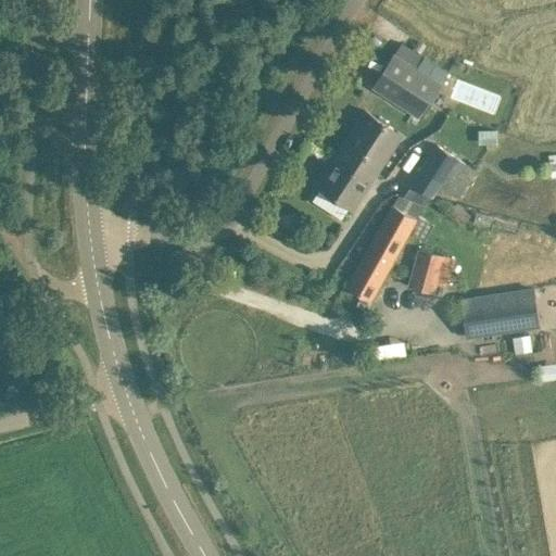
[(373,88),(421,117),(442,84),(393,53),(373,88)]
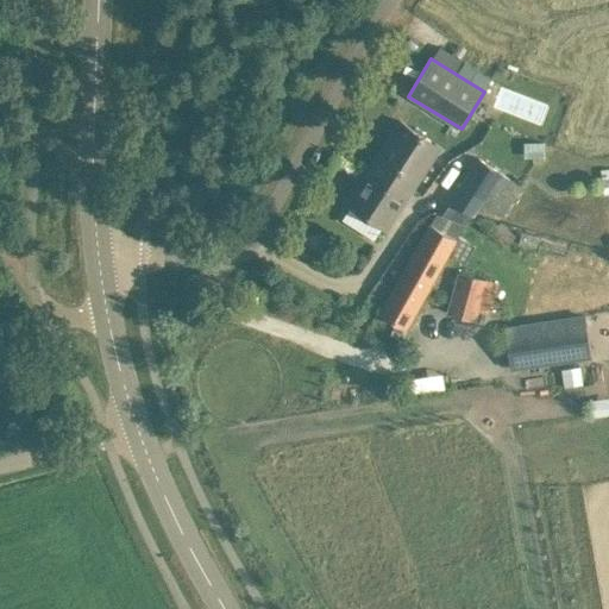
[(401,119),(374,161),(413,186),(439,145),(401,119)]
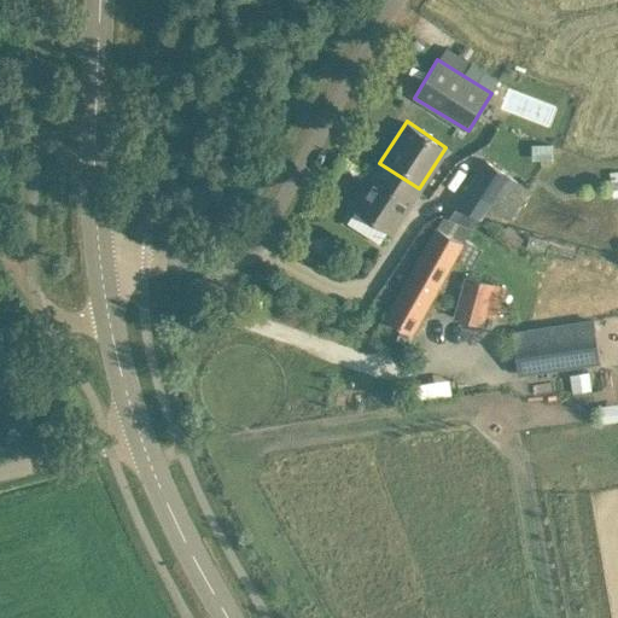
[(531,144),(532,159),(553,159),(552,143),(531,144)]
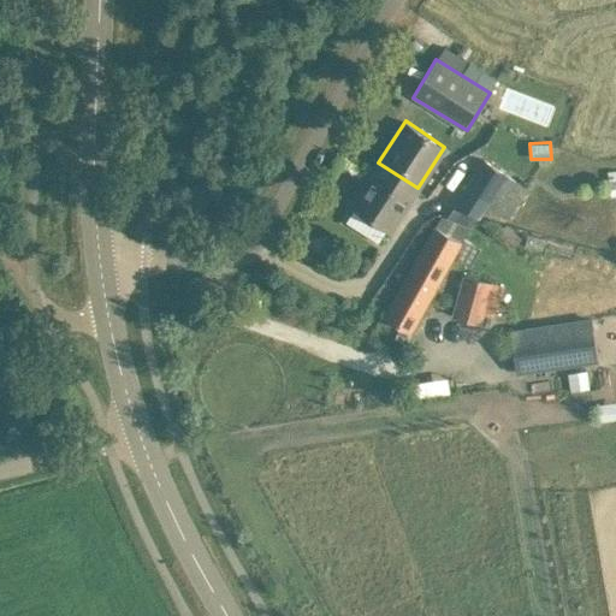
[(443,214),(437,225),(436,224),(384,315),(410,331),(471,225),(479,218),(480,218),(487,207),(505,219),(527,189),(484,160),(455,202),(448,217),(443,214)]
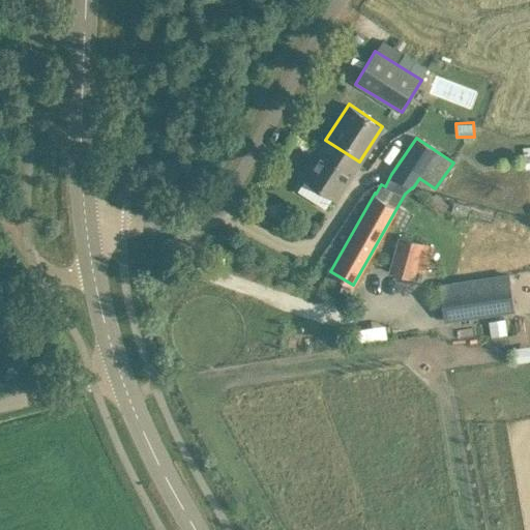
[(359,162),(325,140),(302,175),(336,197),(359,162)]
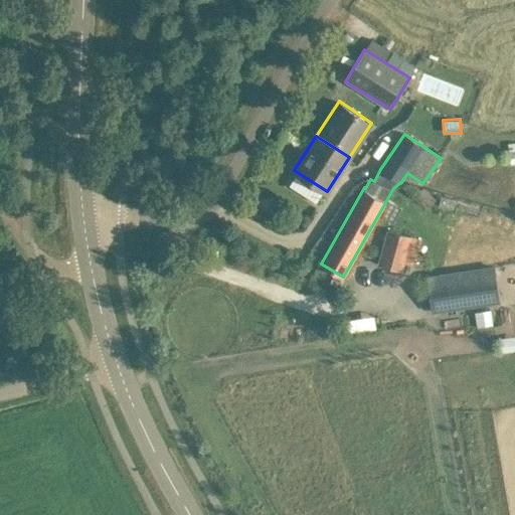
[(378,263),(402,270),(405,260),(413,263),(415,255),(416,255),(421,238),(387,229),(378,263)]
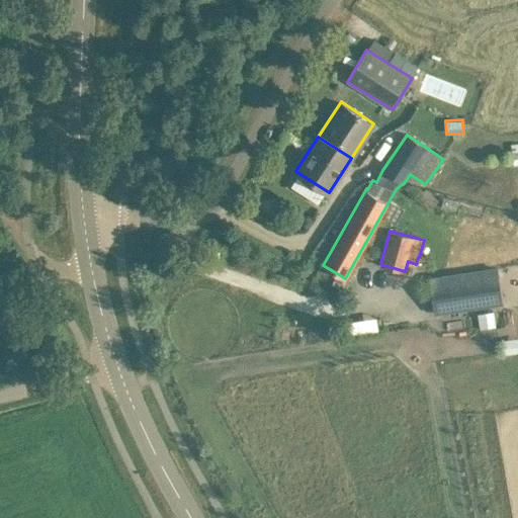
[(430,279),(435,314),(502,304),(497,269),(430,279)]
